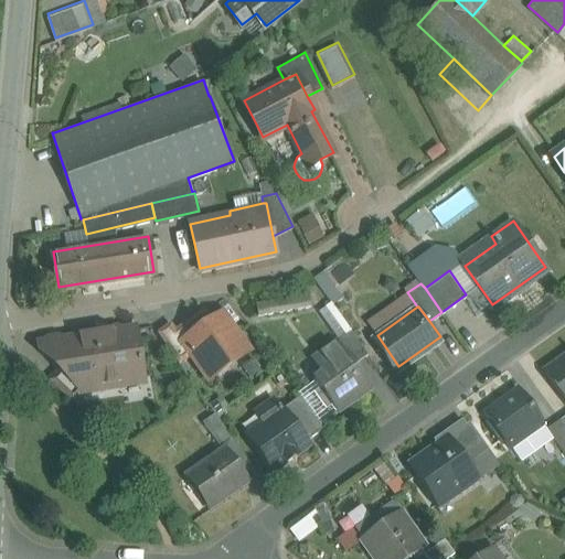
[(195,313),(176,328),(190,353),(191,353),(204,373),(214,367),(215,369),(220,369),(230,363),(231,358),(228,356),(247,343),(223,310),(203,324),(195,313)]
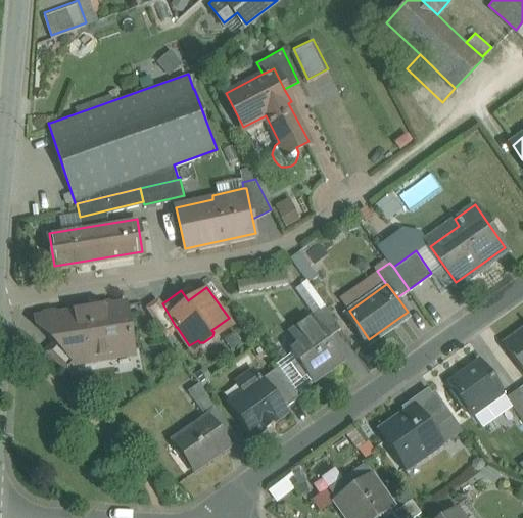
[(161,303),(157,297),(145,305),(165,334),(176,327),(162,303),(161,303)]
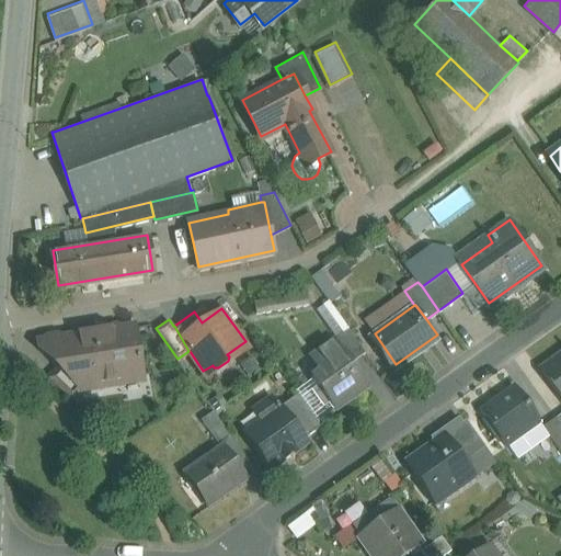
[(135,321),(91,328),(96,363),(100,385),(121,382),(121,377),(142,373),(135,321)]
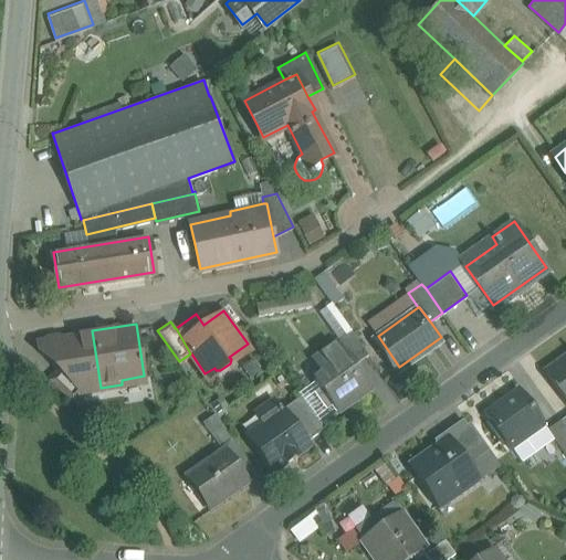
[(368,354),(352,329),(338,339),(355,362),(368,354)]
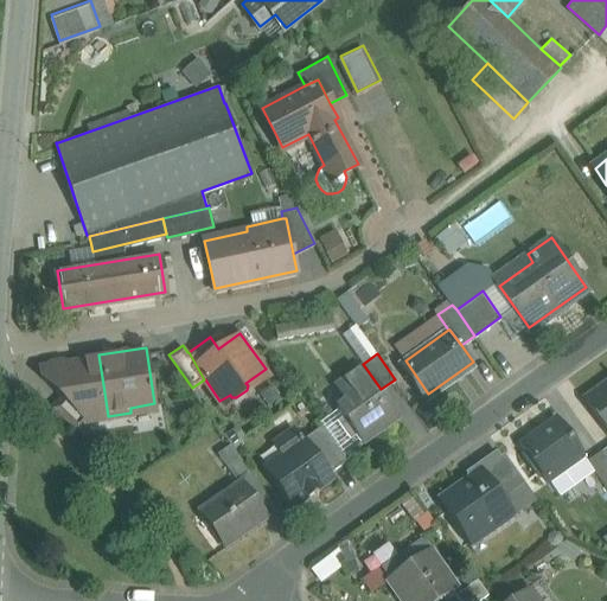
[(98,355),(72,359),(74,369),(71,369),(76,397),(104,392),(98,355)]
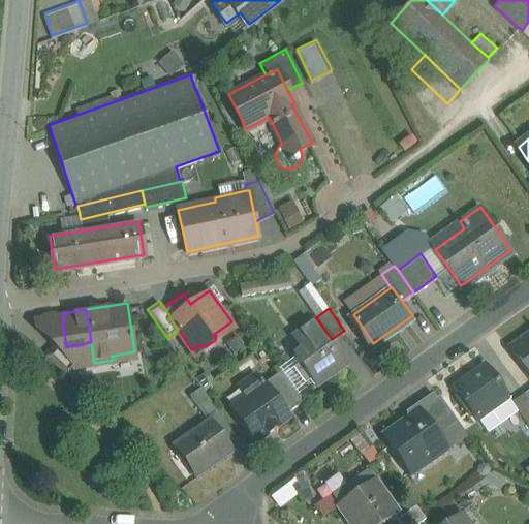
[(63,313),(35,317),(36,327),(55,344),(76,366),(94,363),(91,342),(66,346),(62,321),(64,321),(63,313)]
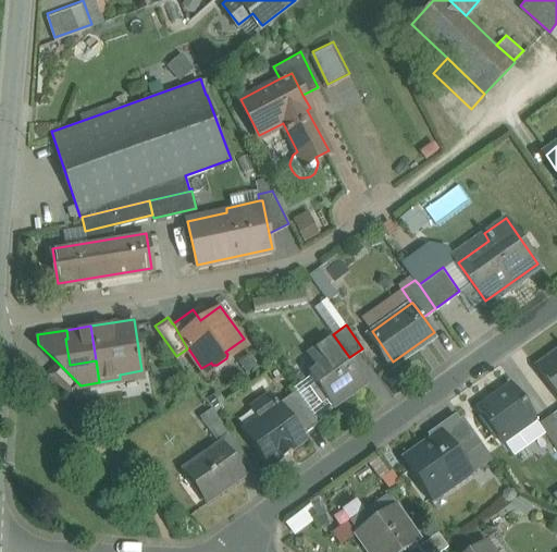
[(349,357),(333,334),(312,348),(322,363),(309,372),(332,405),(367,381),(349,357)]
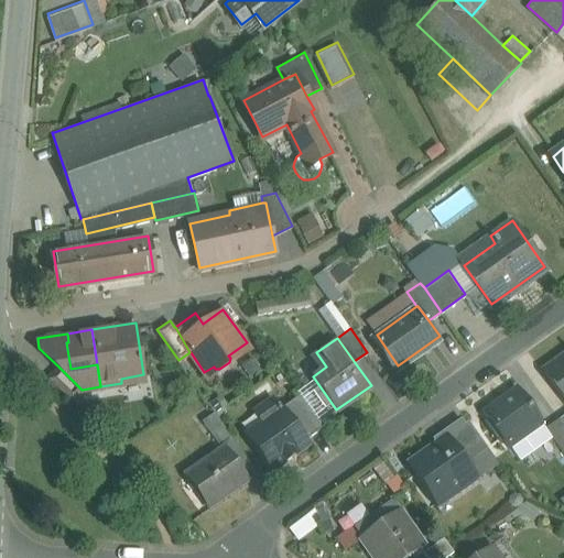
[(563,358),(548,370),(563,392),(563,358)]
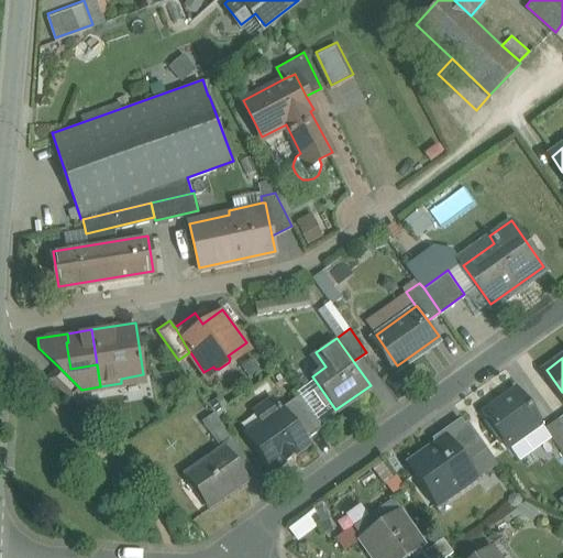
[(81,390),(58,367),(48,376),(73,398),(81,390)]
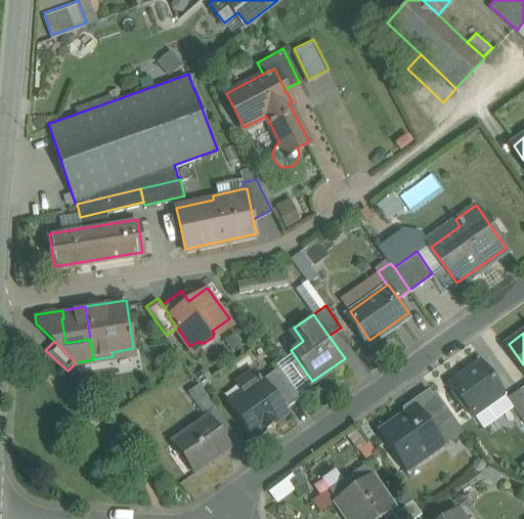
[(481,360),(449,383),(471,413),(472,412),(479,421),(483,421),(485,419),(489,420),(494,417),(495,413),(510,401),(507,396),(501,390),(503,390),(481,360)]
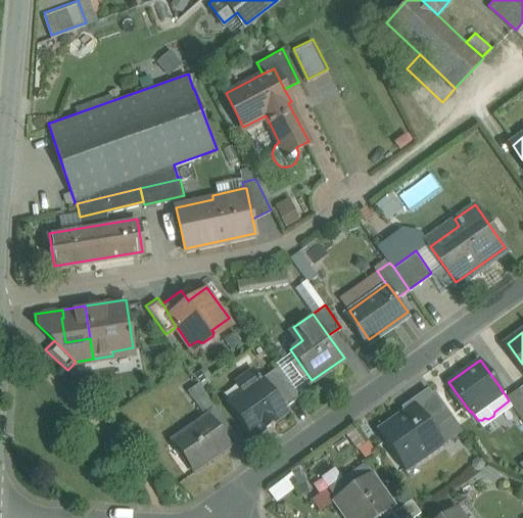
[(298,395),(277,365),(262,377),(283,407),(298,395)]
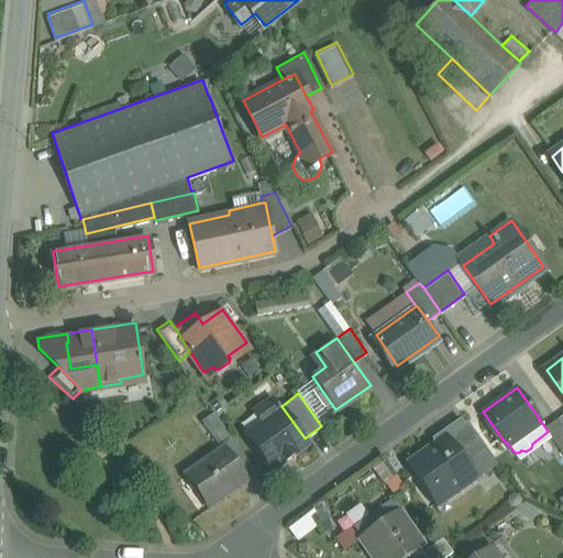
[(282,406),(279,407),(272,396),(254,408),(263,420),(246,433),(272,469),(285,459),(286,459),(294,453),(294,452),(308,442),(305,438),(282,406)]
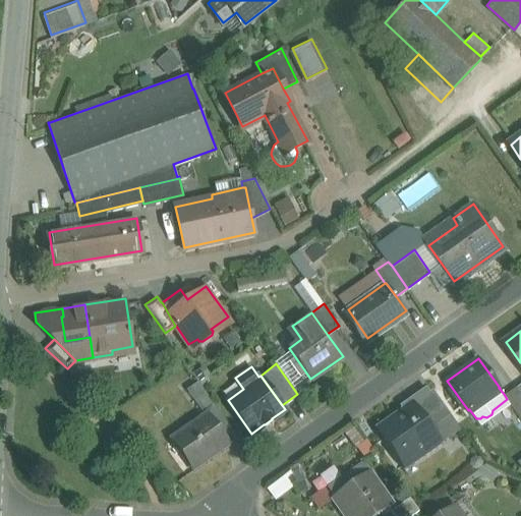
[(197,380),(186,387),(203,409),(214,401),(197,380)]
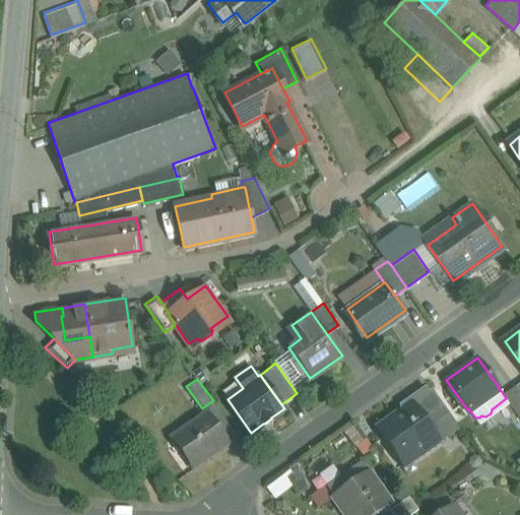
[(519,417),(519,389),(516,384),(503,393),(506,398),(519,417)]
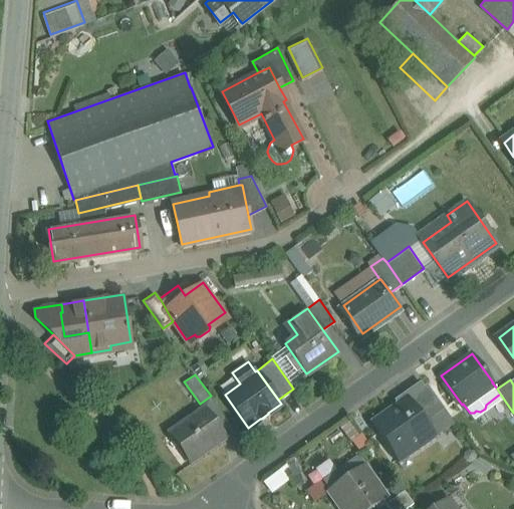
[(453,420),(427,383),(406,397),(409,401),(410,399),(435,433),(453,420)]
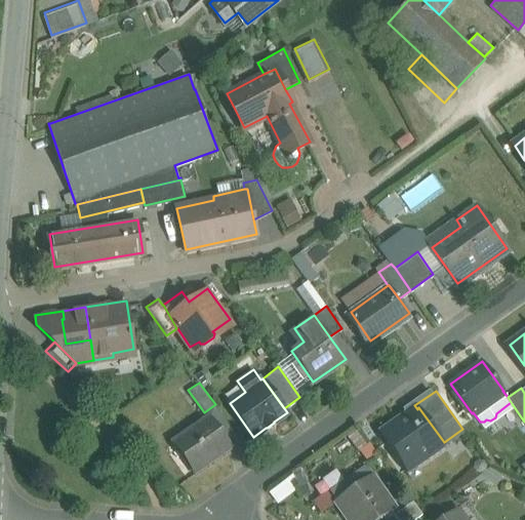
[(414,405),(378,431),(406,469),(444,442),(418,407),(417,409),(414,405)]
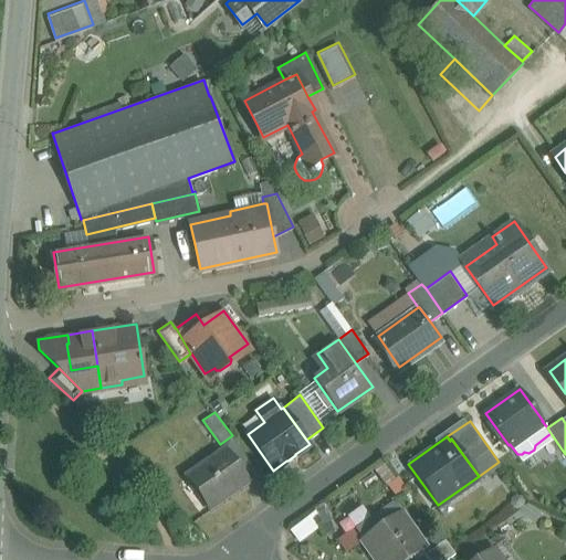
[(247,481),(223,447),(187,474),(188,475),(191,473),(212,503),(209,506),(210,507),(247,481)]
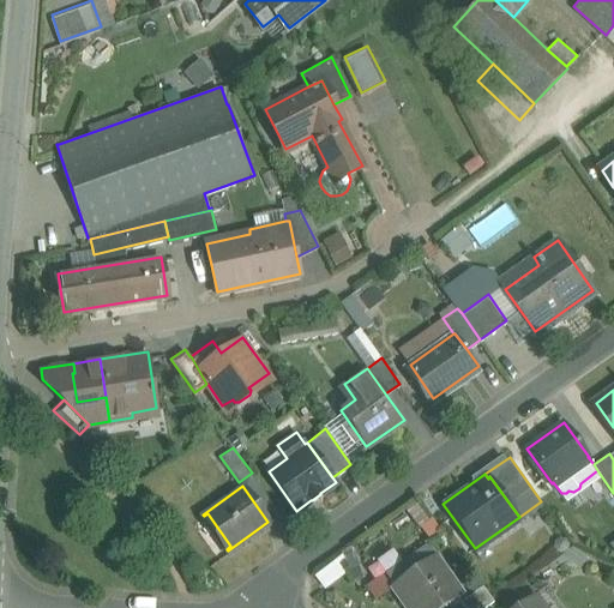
[(148,543),(137,549),(148,566),(158,559),(148,543)]
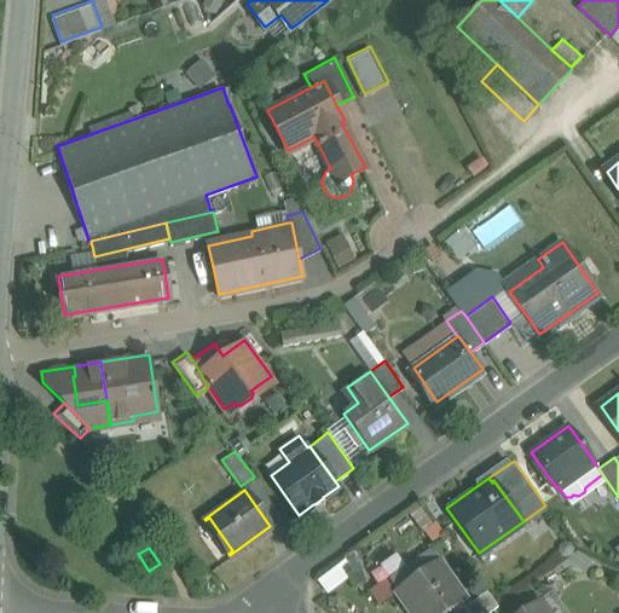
[(435,559),(397,587),(415,612),(444,612),(464,599),(435,559)]
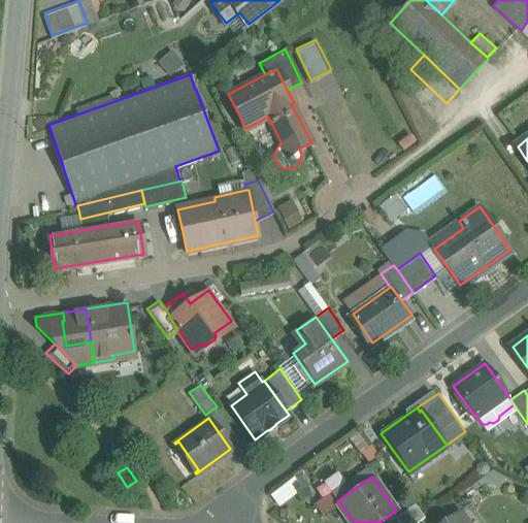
[(415,502),(396,516),(400,522),(414,522),(424,516),(415,502)]
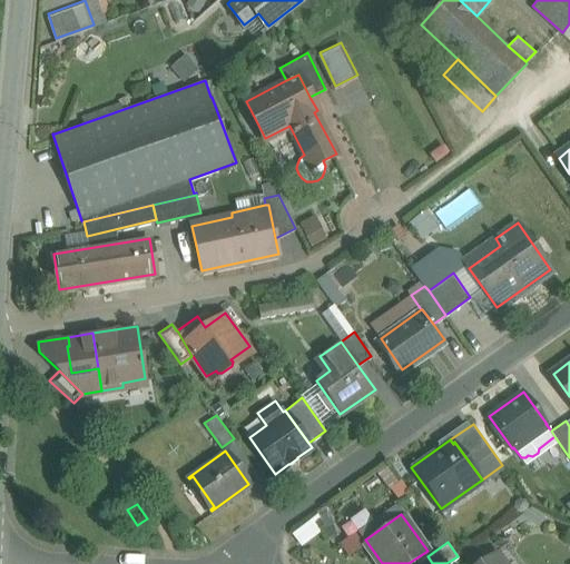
[(504,563),(495,551),(475,563),(504,563)]
